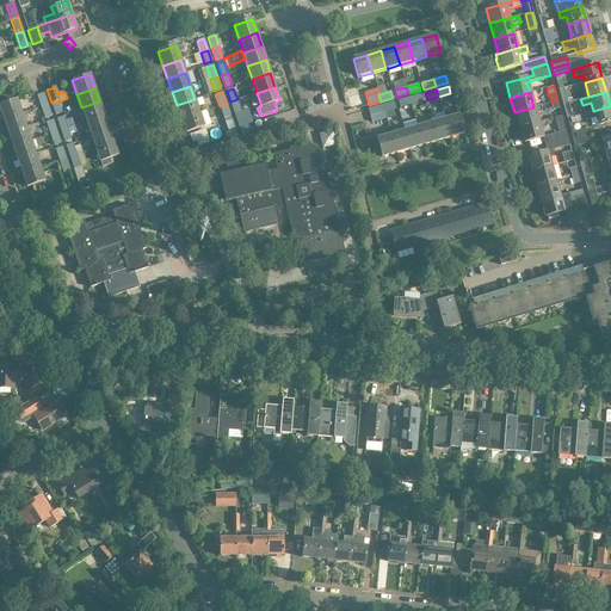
[(36,96),(41,107),(47,105),(43,93),(36,96)]
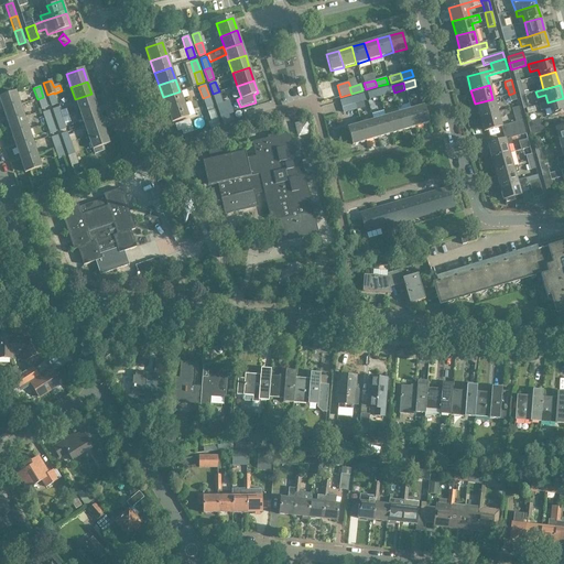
[(280,96),(281,102),(292,100),(290,86),(280,87),(281,96),(280,96)]
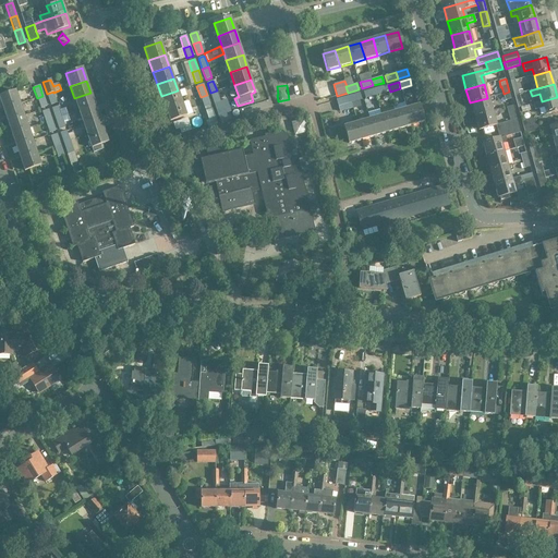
[(374,89),(375,96),(387,93),(385,86),(374,89)]
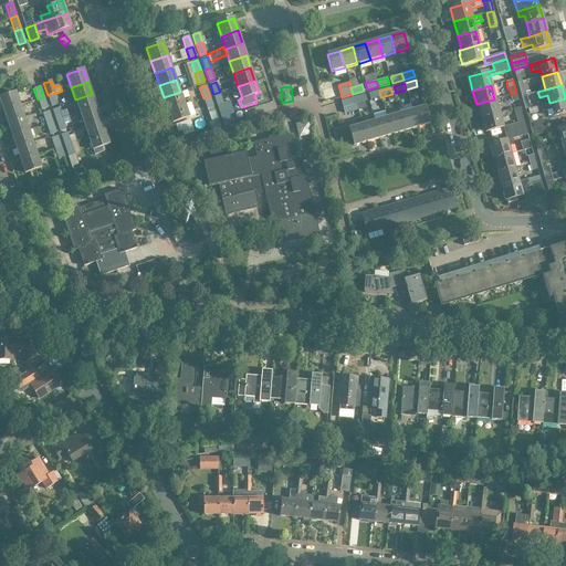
[(380,97),(379,91),(368,94),(370,100),(380,97)]
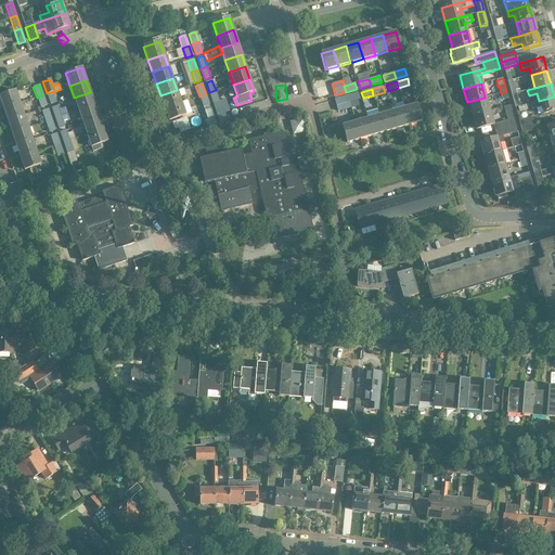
[(160,95),(165,108),(181,102),(177,90),(160,95)]
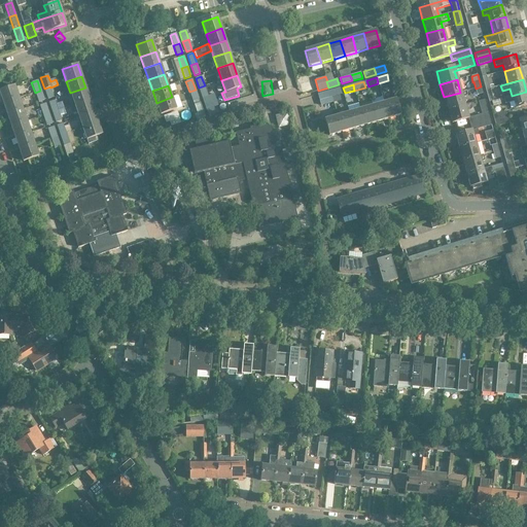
[(209,98),(205,85),(199,88),(203,100),(209,98)]
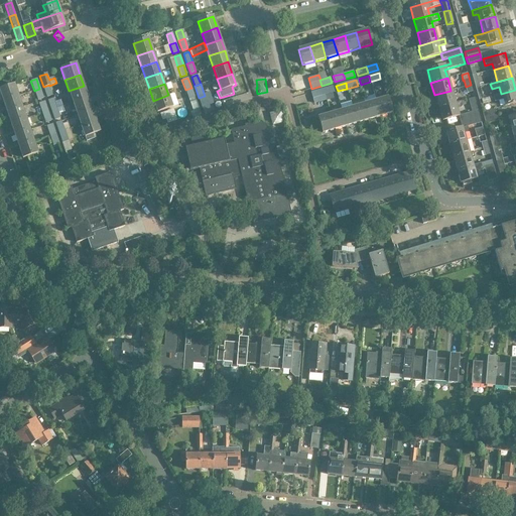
[(0,92),(3,101),(18,96),(14,85),(0,89),(0,92)]
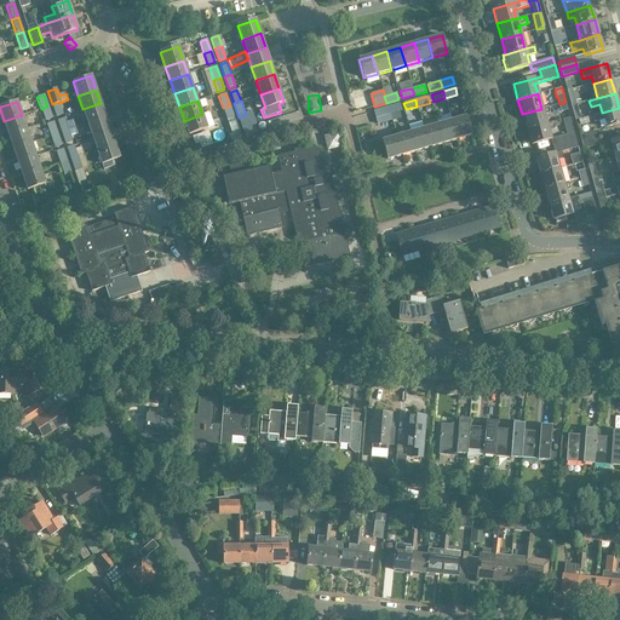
[(59,102),(52,104),(56,116),(63,114),(59,103),(59,102)]
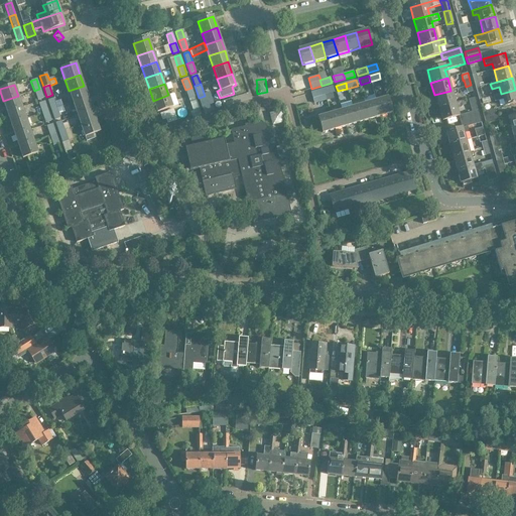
[(84,86),(69,91),(73,103),(88,97),(84,86)]
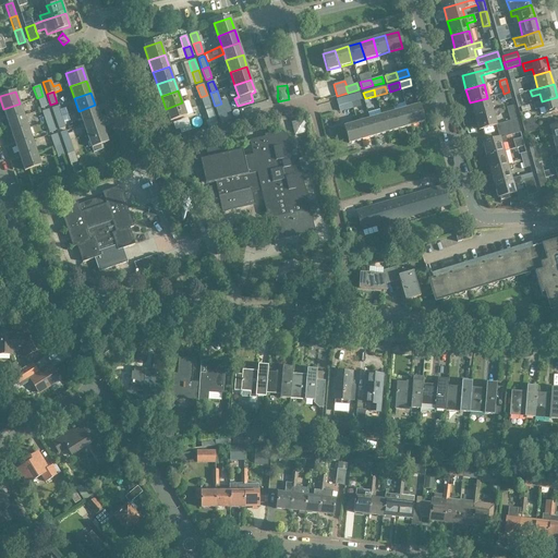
[(350,102),(351,102),(362,99),(360,93),(349,97),(350,102)]
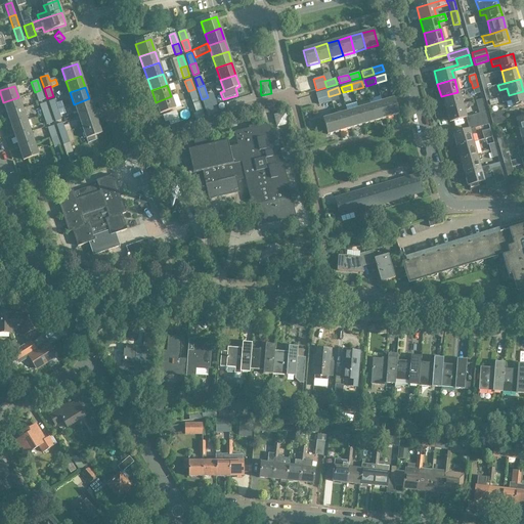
[(194,89),(188,91),(192,102),(198,100),(194,89)]
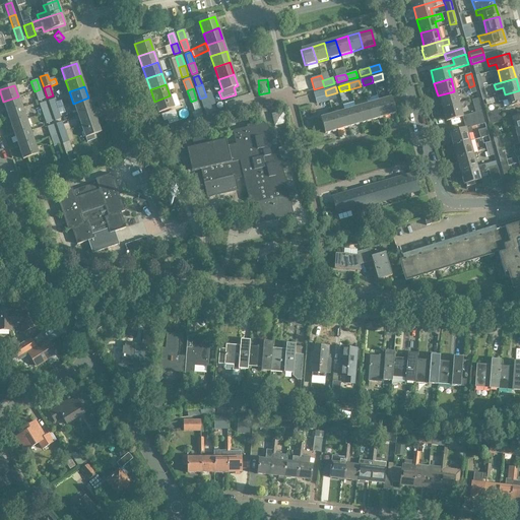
[(40,89),(35,91),(38,101),(44,99),(40,89)]
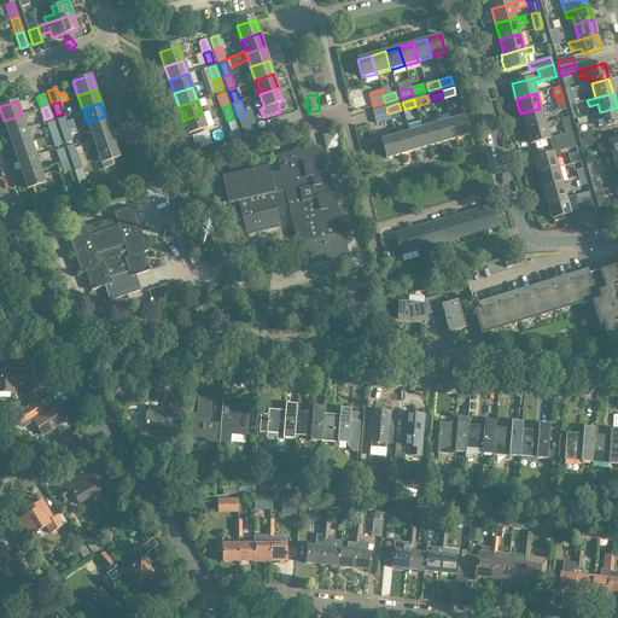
[(540,109),(520,114),(525,129),(544,123),(542,115),(547,114),(548,111),(546,106),(540,109)]
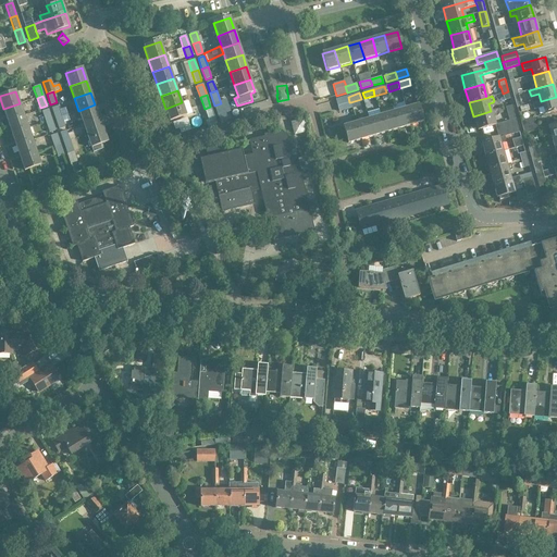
[(349,102),(348,97),(335,100),(338,111),(351,108),(350,102),(349,102)]
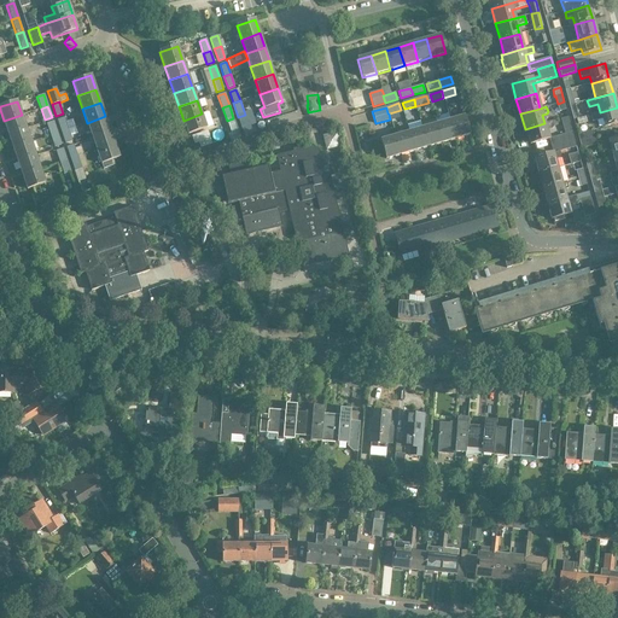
[(593,122),(601,120),(604,128),(617,123),(617,110),(617,108),(600,112),(590,116),(593,122)]
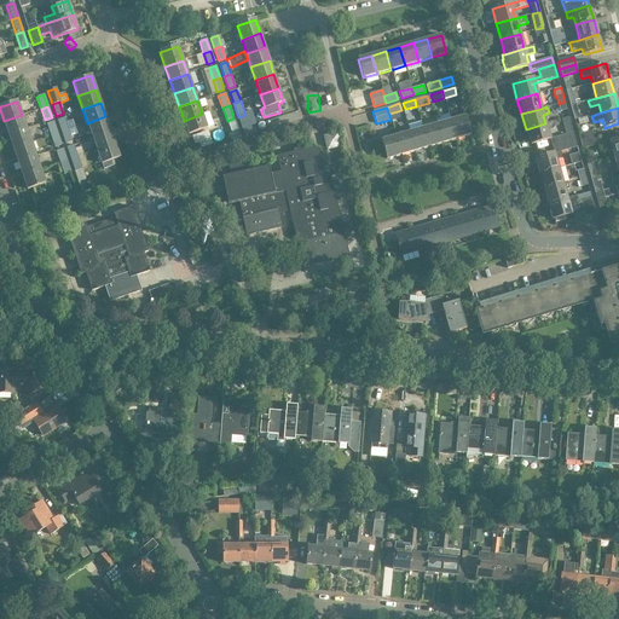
[(202,114),(184,121),(189,134),(207,128),(202,114)]
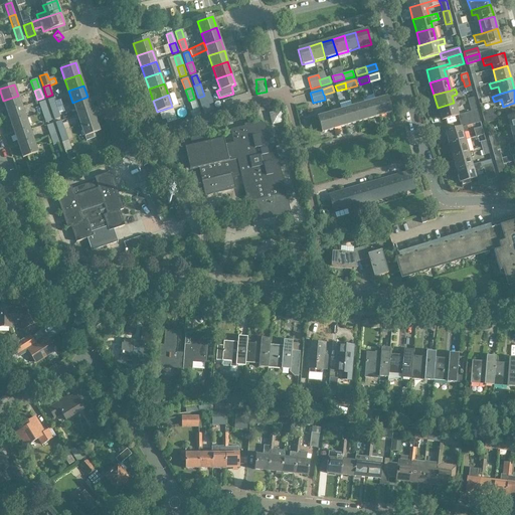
[(22,107),(18,96),(3,101),(7,112),(22,107)]
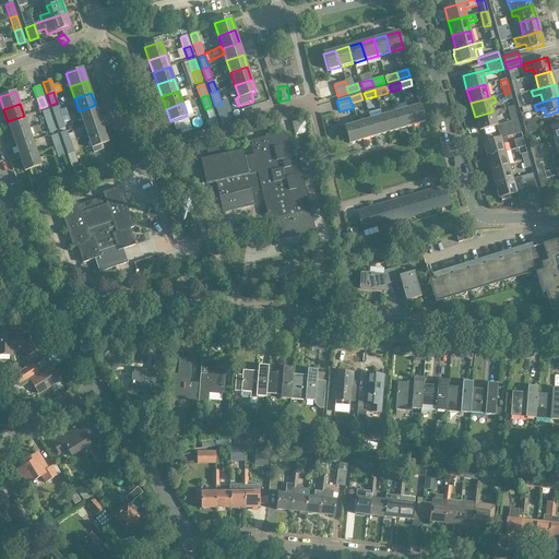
[(99,118),(95,105),(79,111),(83,123),(99,118)]
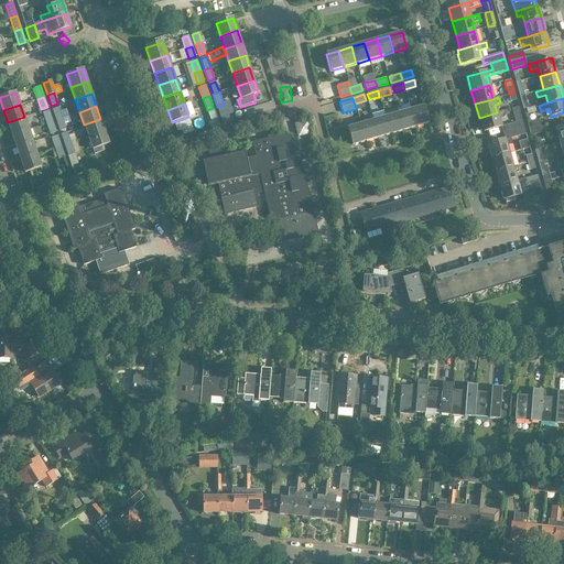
[(411,110),(415,127),(429,123),(423,107),(411,110)]
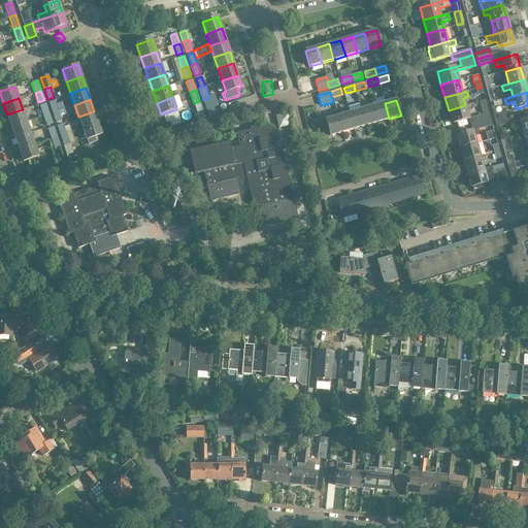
[(50,103),(53,112),(58,110),(55,101),(50,103)]
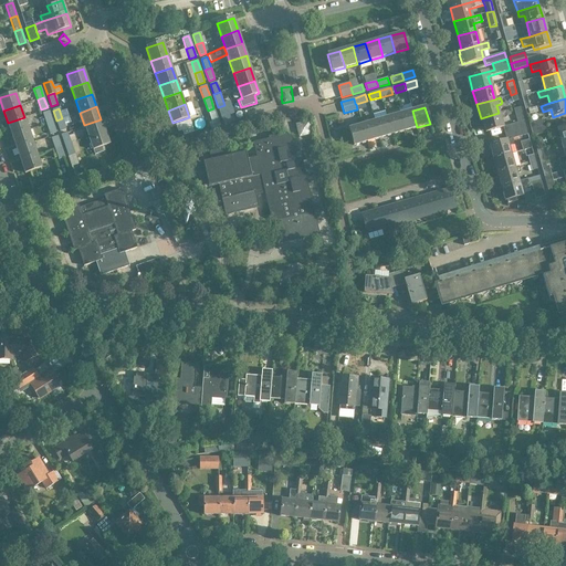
[(399,114),(405,130),(417,127),(412,111),(399,114)]
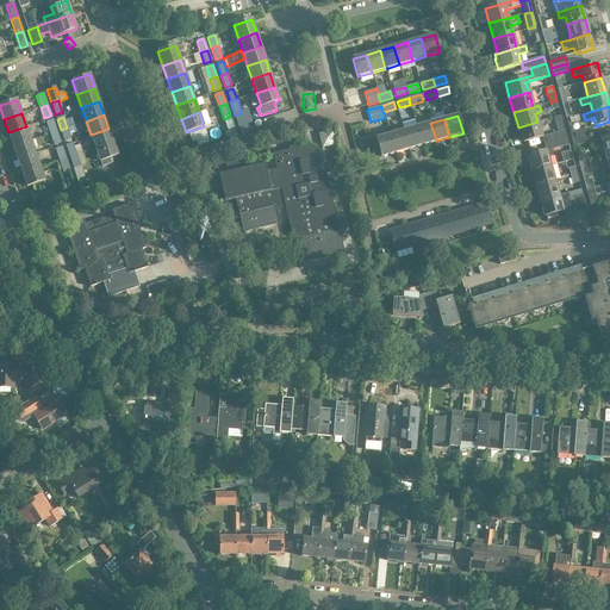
[(45,122),(50,134),(56,131),(53,120),(45,122)]
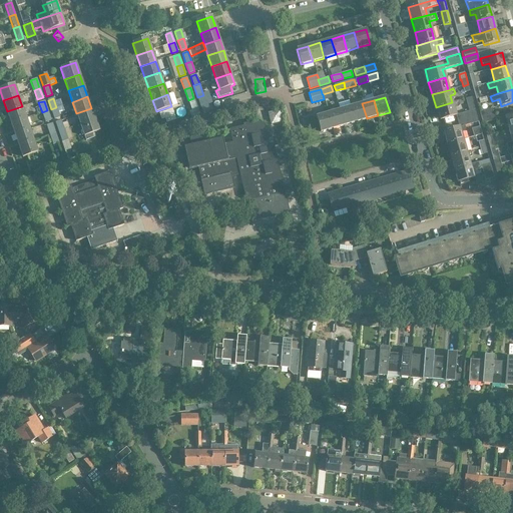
[(458,101),(452,102),(436,107),(439,119),(455,115),(453,108),(458,106),(459,104),(458,101)]
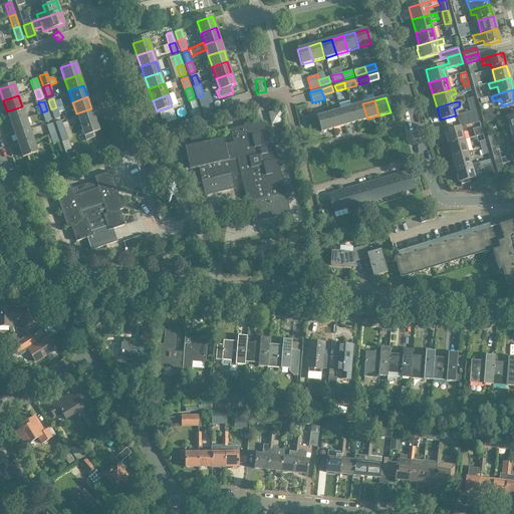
[(351,107),(355,122),(367,118),(362,103),(351,107)]
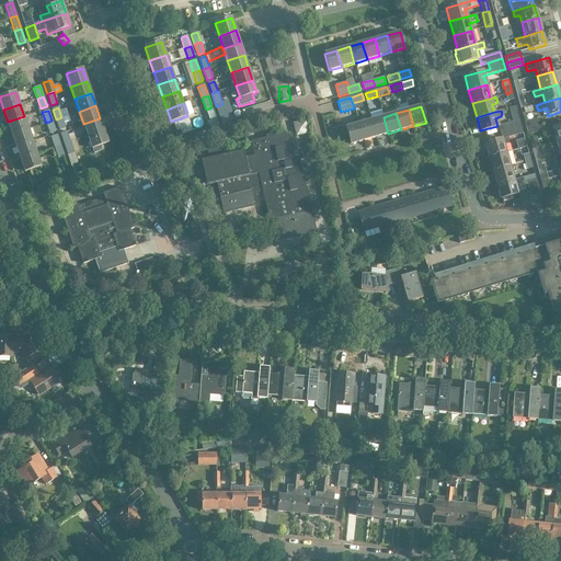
[(24,116),(8,122),(12,135),(27,129),(24,116)]
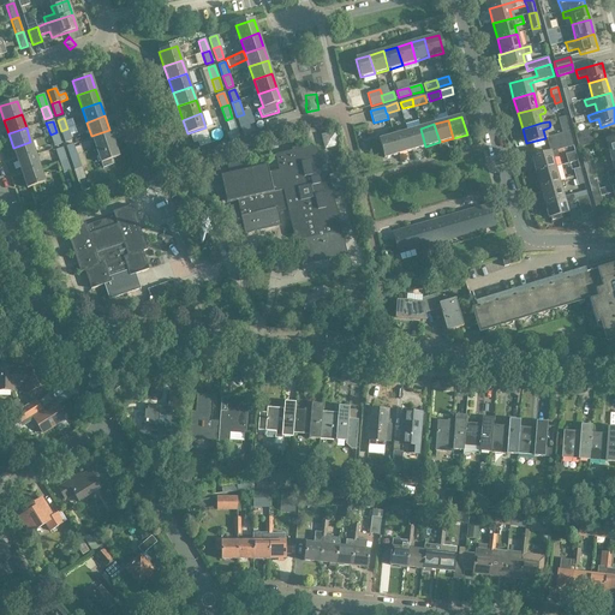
[(72,141),(67,129),(61,131),(65,143),(72,141)]
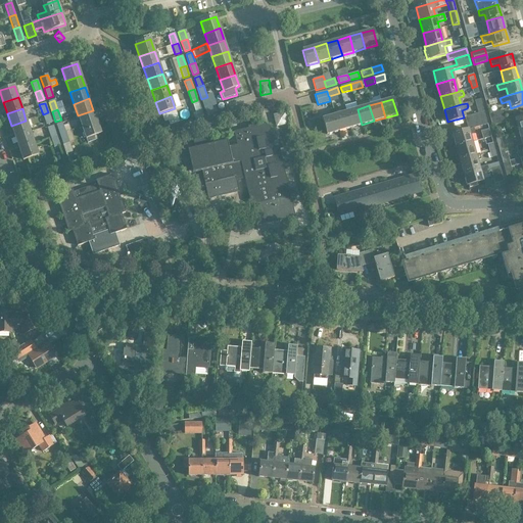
[(345,112),(349,128),(362,125),(358,109),(345,112)]
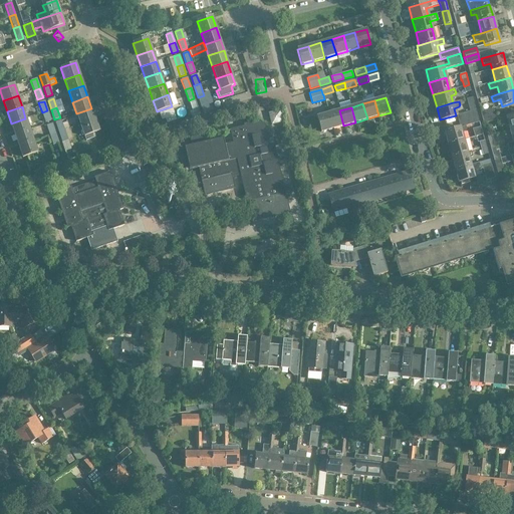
[(91,108),(76,113),(80,124),(95,119),(91,108)]
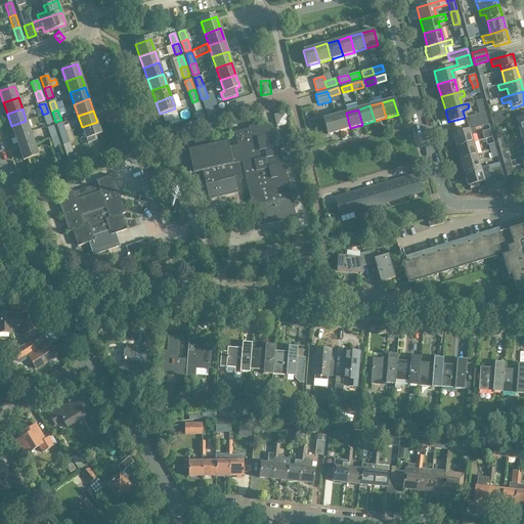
[(491,121),(505,117),(503,111),(489,115),(491,121)]
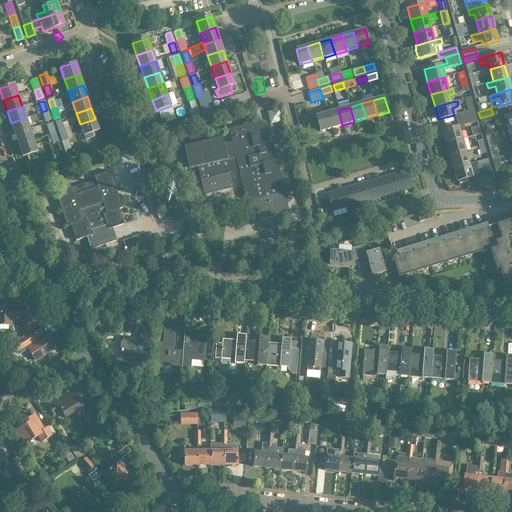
[(475,116),(474,109),(457,114),(459,120),(475,116)]
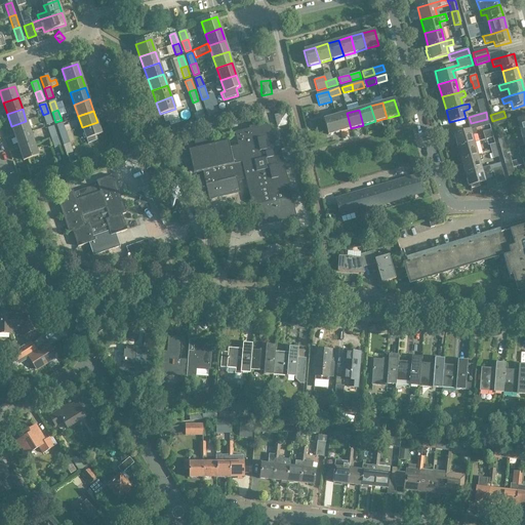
[(51,123),(48,113),(43,115),(46,125),(51,123)]
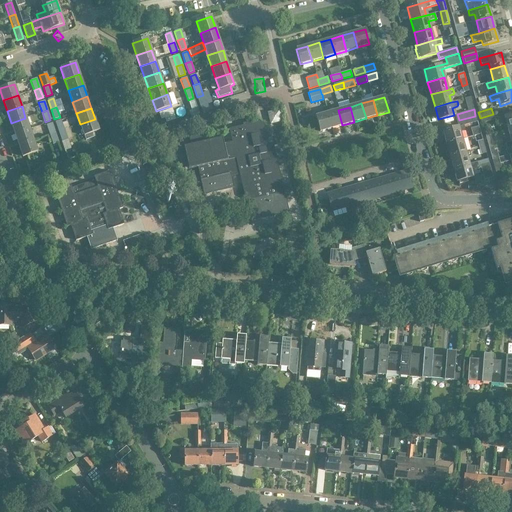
[(327,113),(331,128),(342,125),(338,110),(327,113)]
